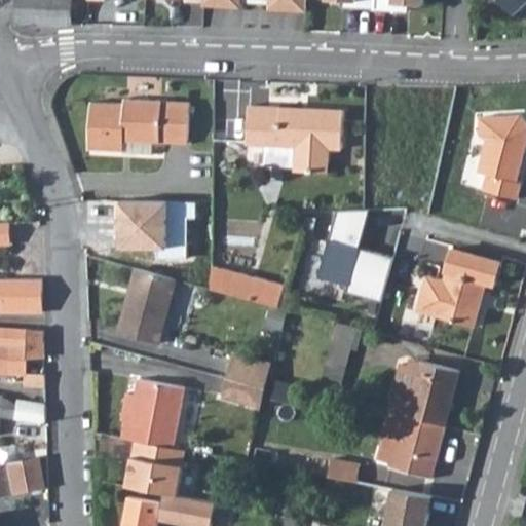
[(17,0),(17,24),(71,26),(71,0),(17,0)]
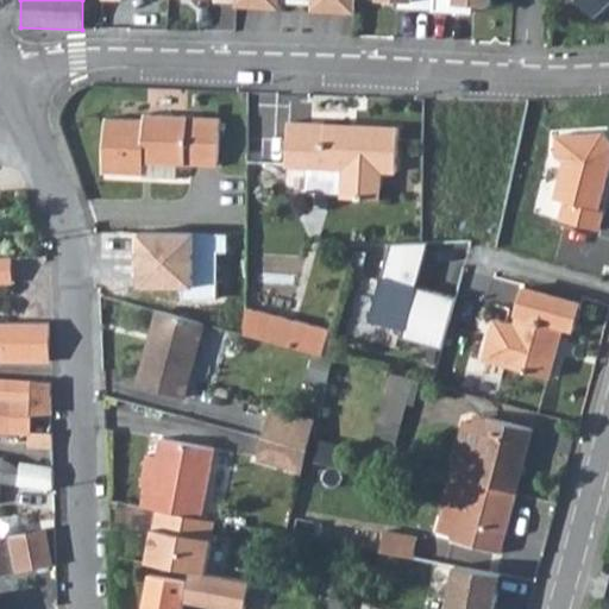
[(433,0),(387,0),(406,1),(406,10),(432,12),(433,0)]
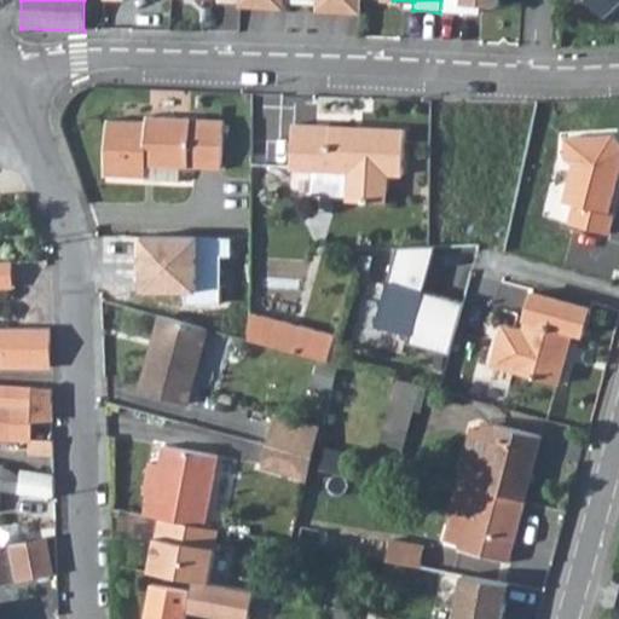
[(440,0),(439,12),(468,13),(468,5),(497,6),(497,0),(440,0)]
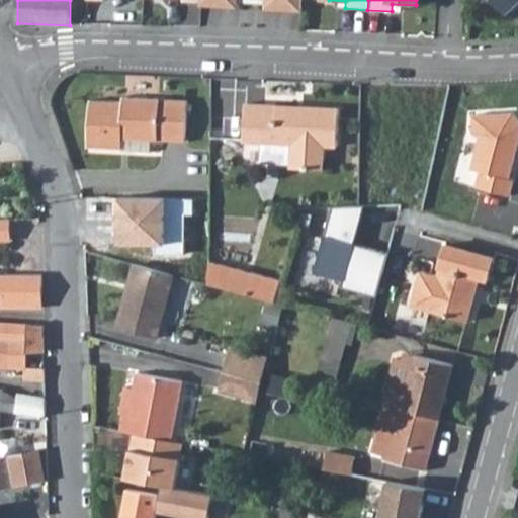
[(517,0),(496,0),(507,10),(517,0)]
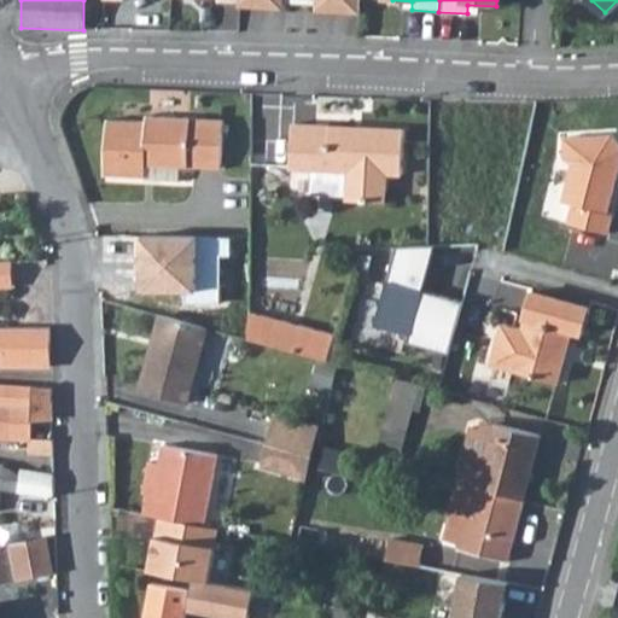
[(139,176),(140,165),(178,167),(217,168),(219,118),(143,115),(141,121),(104,120),(101,174),(139,176)]
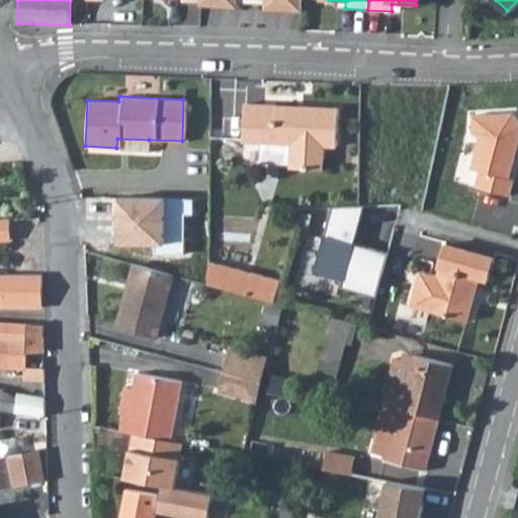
[(262,143),(291,144),(290,164),(290,168),(322,169),(324,146),(337,147),(339,108),(301,107),(301,109),(279,108),(279,105),(245,104),(243,142),(262,143)]
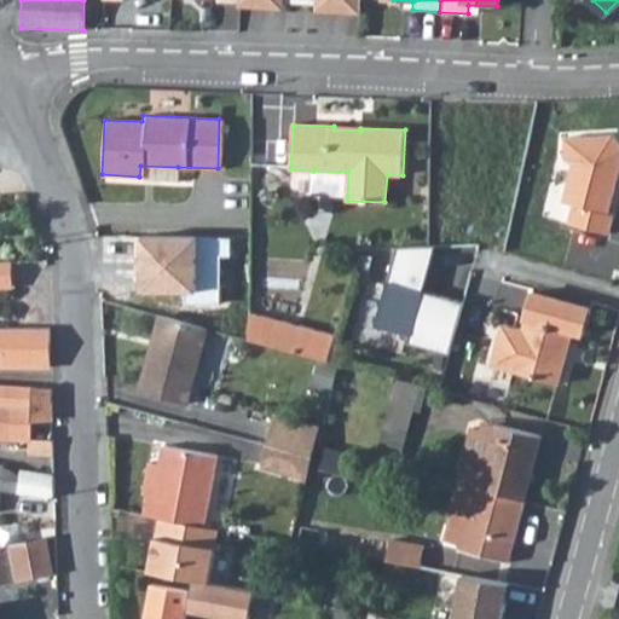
[(560,134),(560,156),(571,165),(561,201),(573,204),(568,225),(609,235),(614,214),(607,213),(618,163),(618,145),(611,132),(560,134)]
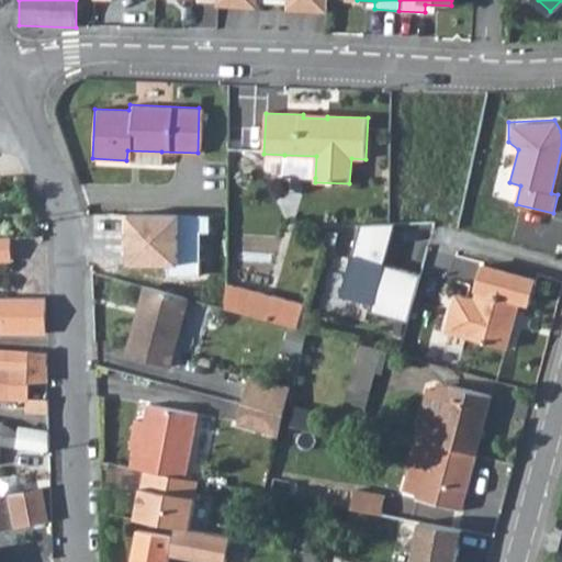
[(126,160),(126,165),(160,167),(161,152),(127,150),(126,160)]
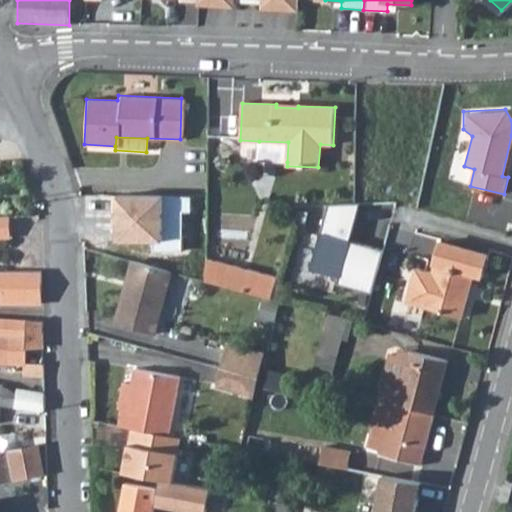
[(288,142),(259,141),(257,160),(287,162),(288,142)]
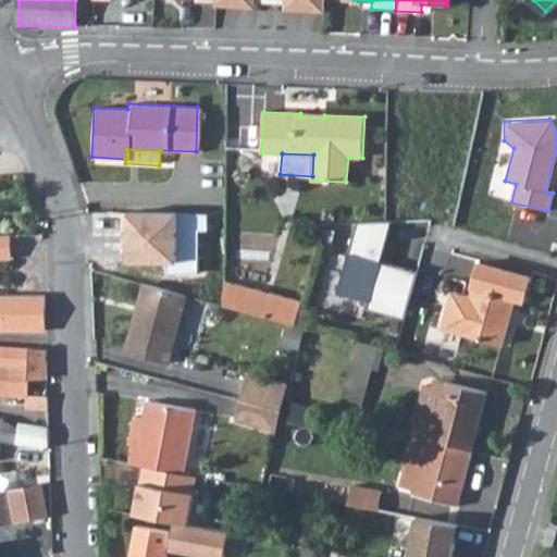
[(177,212),(120,214),(122,263),(180,261),(177,212)]
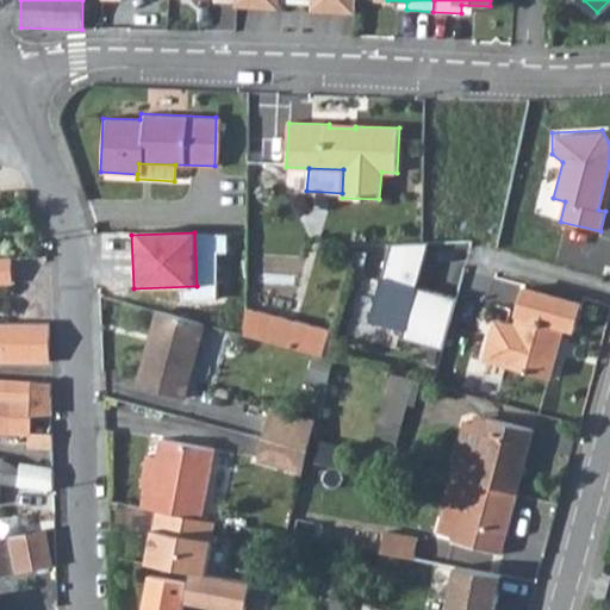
[(429,243),(392,244),(369,321),(404,330),(402,337),(442,348),(456,298),(417,286),(429,243)]
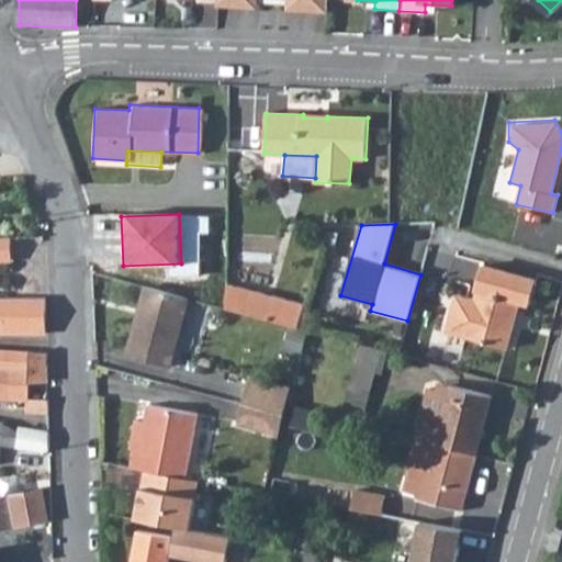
[(0,238),(0,251),(10,253),(10,238),(0,238)]
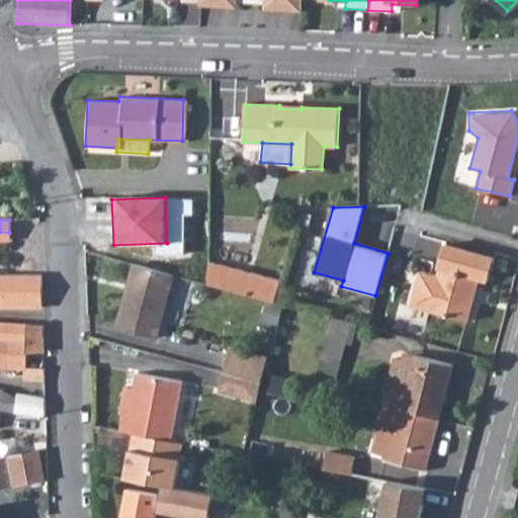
[(0,232),(0,241),(9,241),(9,233),(0,232)]
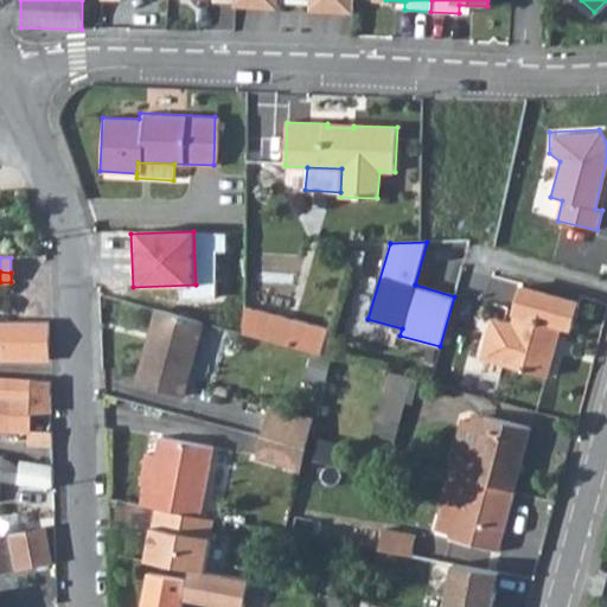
[(492,319),(481,359),(547,376),(561,325),(573,330),(580,304),(521,287),(513,313),(516,313),(512,325),(492,319)]
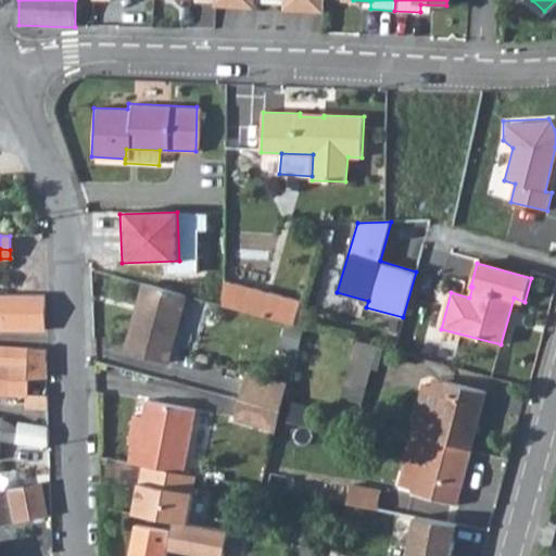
[(300,300),(224,279),(224,303),(294,323),(300,300)]
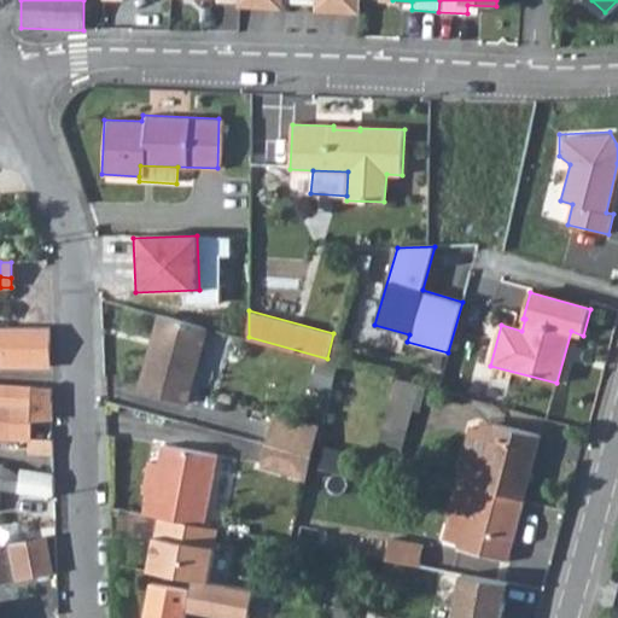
[(158,313),(136,388),(184,400),(205,325),(158,313)]
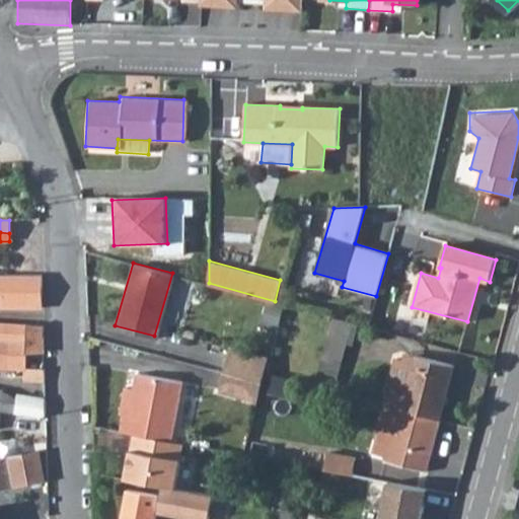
[(0,306),(42,307),(41,275),(0,274),(0,306)]
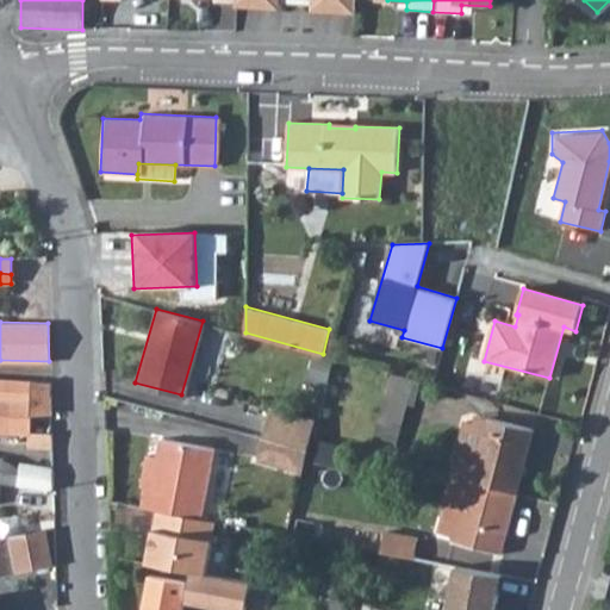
[(394,373),(422,380),(423,380),(428,365),(399,356),(394,373)]
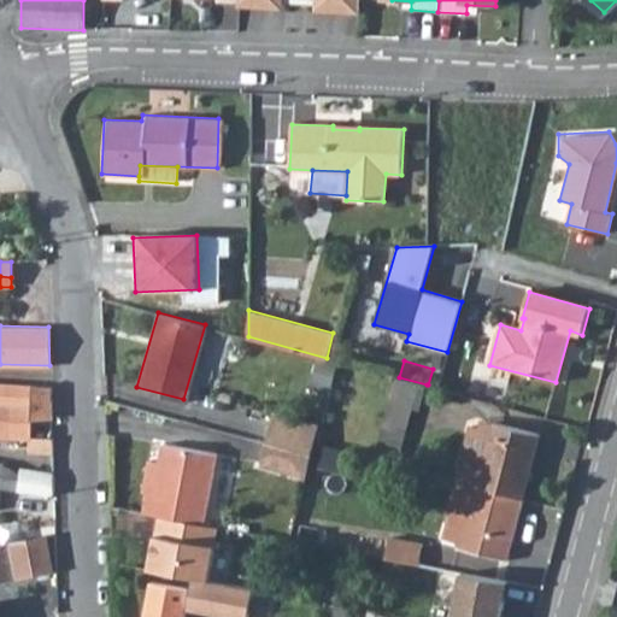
[(395,376),(377,446),(400,452),(412,410),(419,411),(427,385),(399,377),(395,376)]
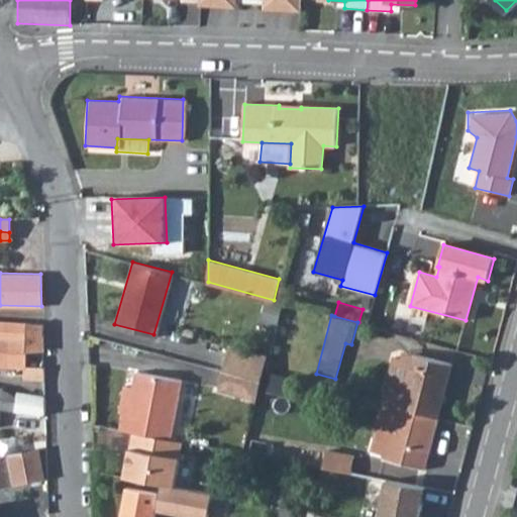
[(0,321),(0,337),(11,339),(9,367),(24,368),(25,368),(27,351),(43,350),(42,324),(0,321)]
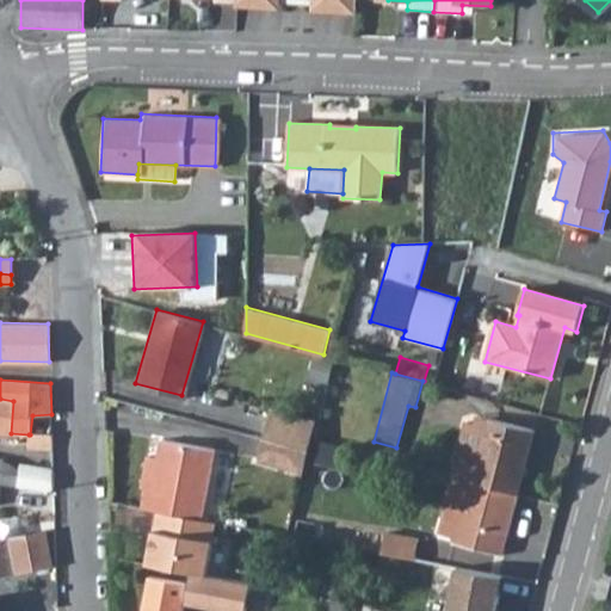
[(0,432),(11,433),(13,401),(0,399),(0,432)]
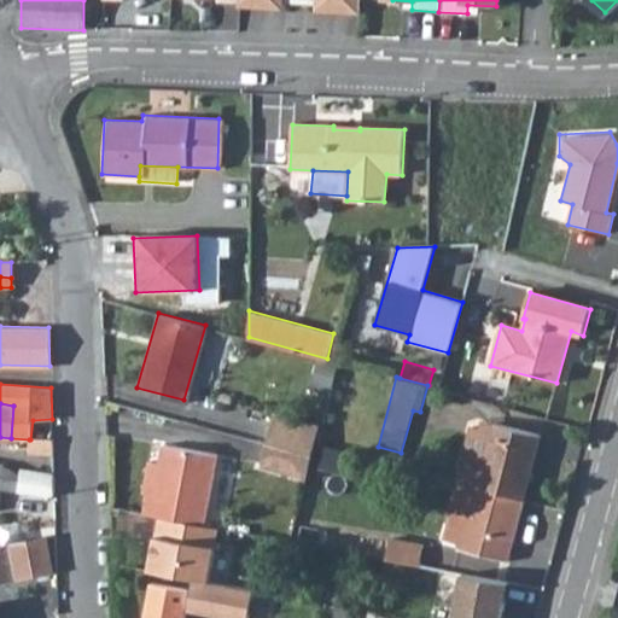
[(272,407),(261,443),(305,456),(318,421),(272,407)]
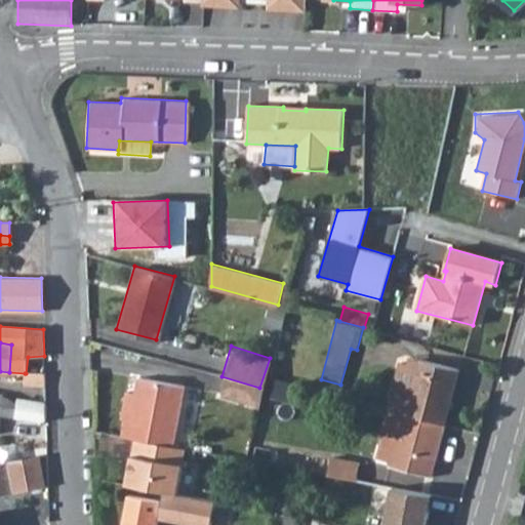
[(401,362),(389,409),(392,410),(404,413),(445,425),(458,369),(419,359),(417,366),(401,362)]
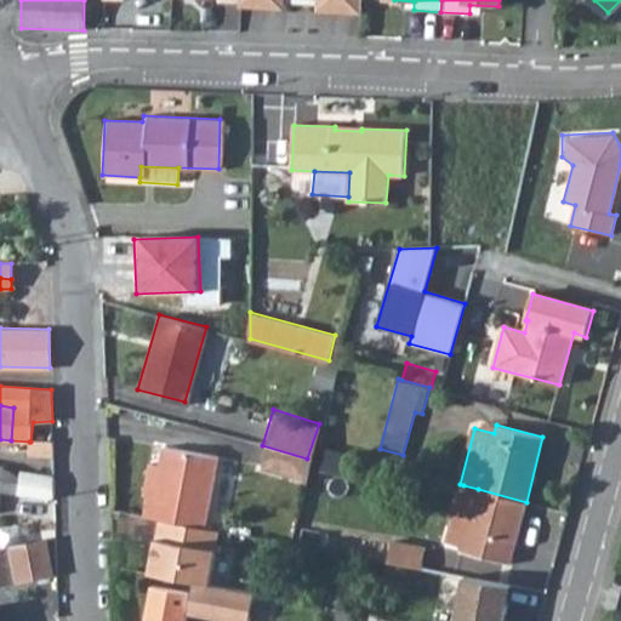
[(28,456),(52,459),(52,443),(30,442),(29,442),(28,456)]
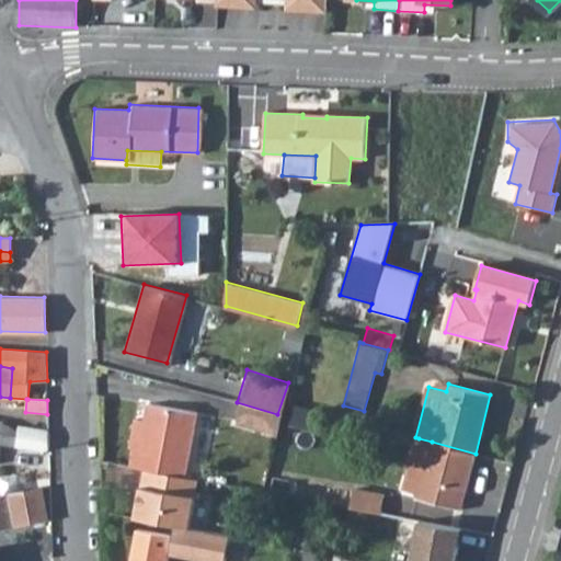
[(277,414),(237,402),(231,423),(272,436),(277,414)]
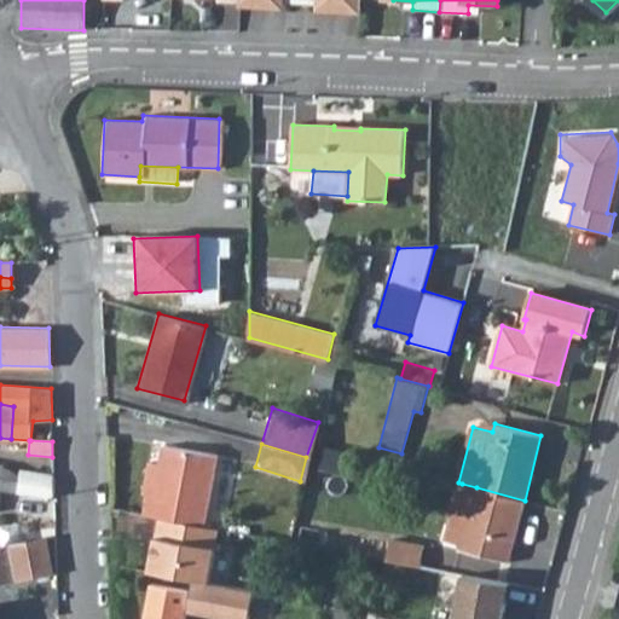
[(146,515),(203,526),(218,457),(167,446),(163,463),(156,496),(150,495),(146,515)]
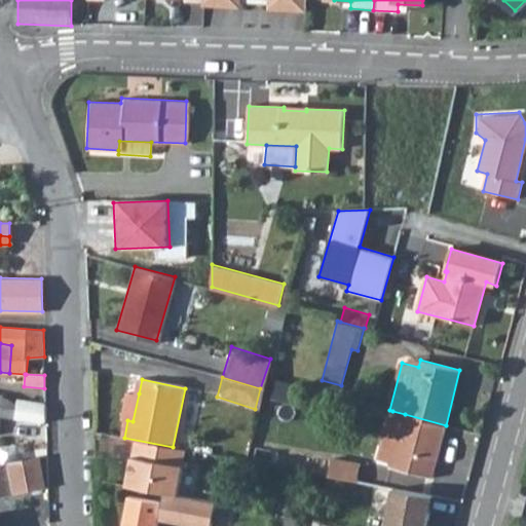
[(127,420),(133,421),(139,393),(133,392),(127,420)]
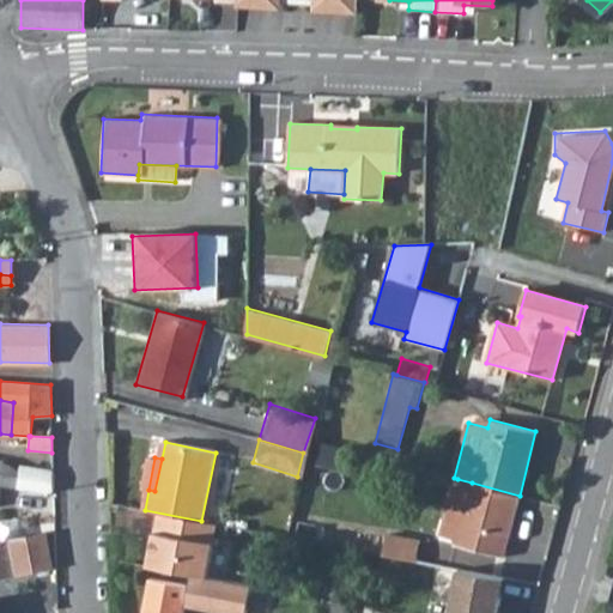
[(0,484),(53,492),(53,471),(34,468),(34,474),(18,472),(1,462),(0,462),(0,484)]
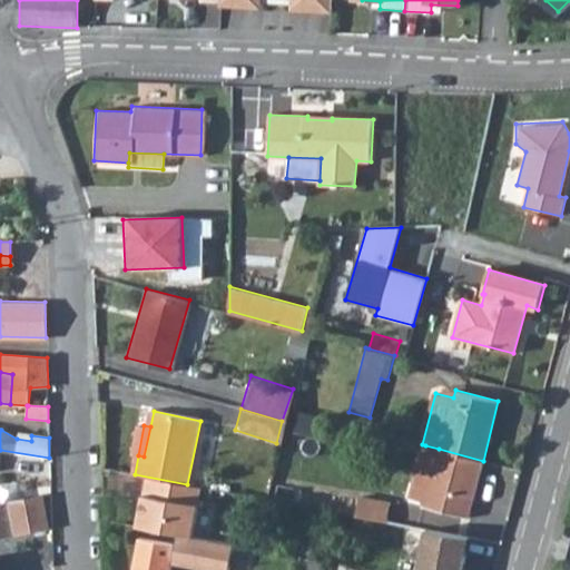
[(418,473),(477,489),(483,461),(439,449),(425,445),(418,473)]
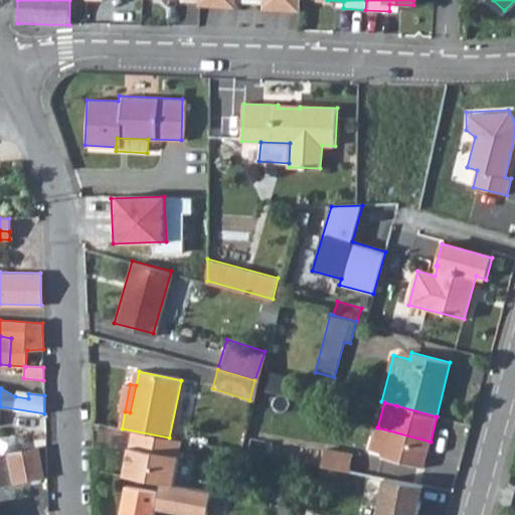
[(377,427),(372,449),(383,453),(383,456),(422,466),(426,447),(428,448),(431,442),(377,427)]
